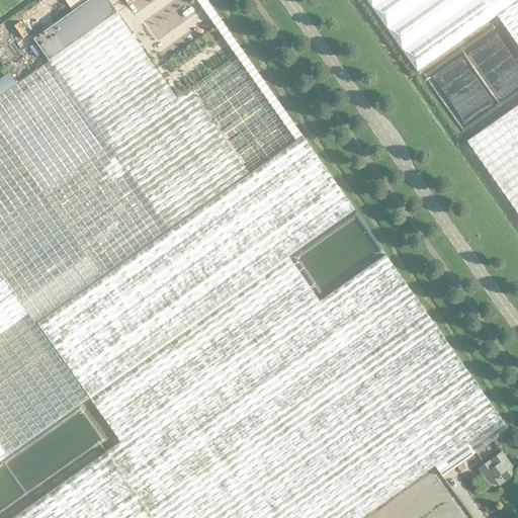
[(0,272),(13,291),(35,324),(36,324),(37,323),(89,396),(354,208),(303,136),(250,173),(189,87),(177,96),(108,0),(88,0),(33,38),(49,61),(16,83),(9,73),(0,79),(0,272)]
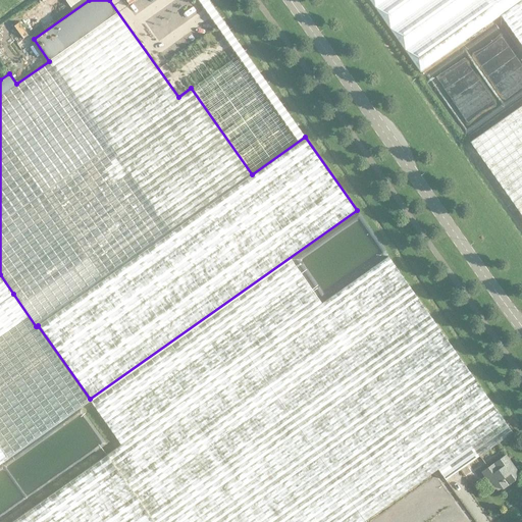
[(65,0),(72,9),(85,0),(65,0)]
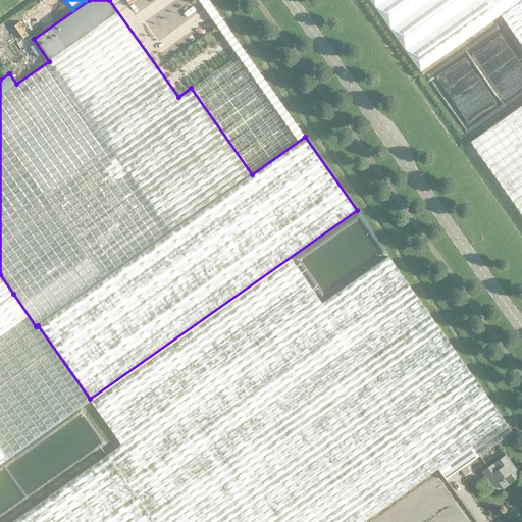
[(521,0),(369,0),(420,72),(501,15),(521,45),(521,0)]
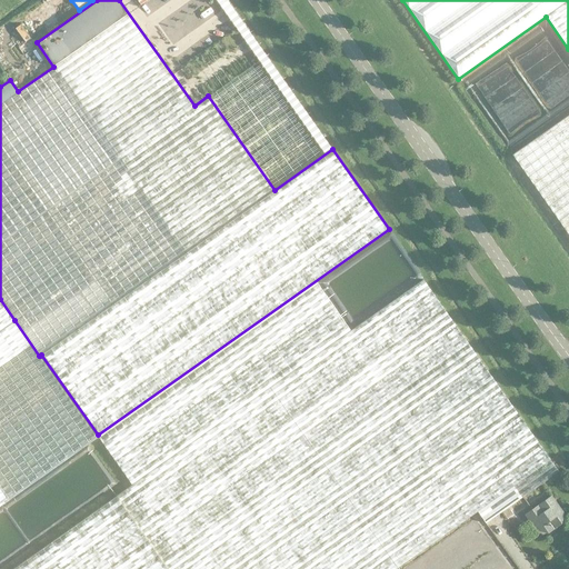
[(31,38),(21,25),(16,28),(26,42),(31,38)]
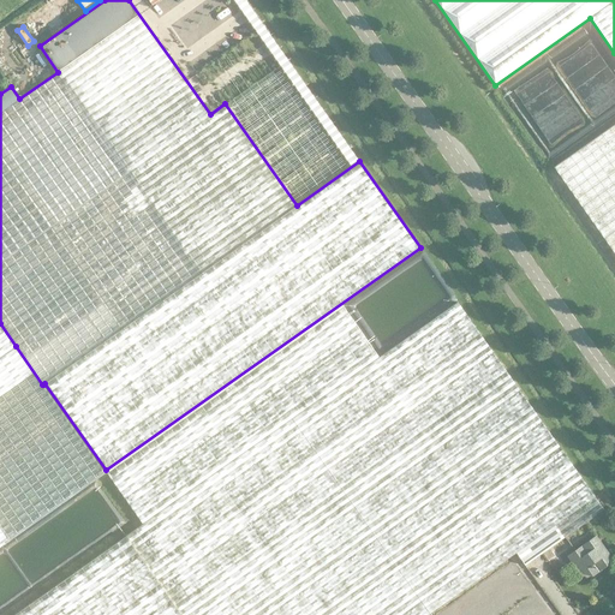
[(614,125),(555,168),(610,246),(614,254),(614,125)]
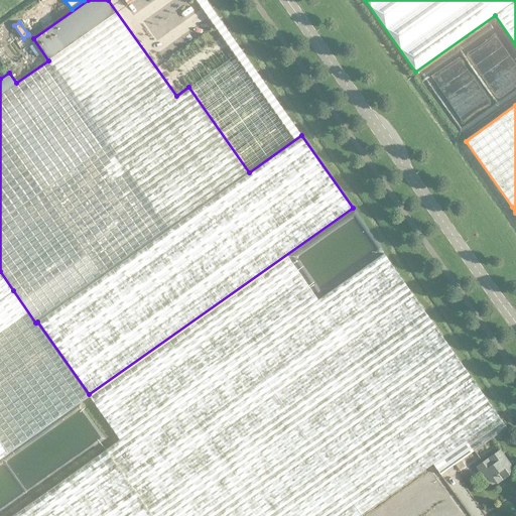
[(384,253),(106,448),(152,515),(358,515),(432,464),(440,474),(506,427),(499,417),(384,253)]
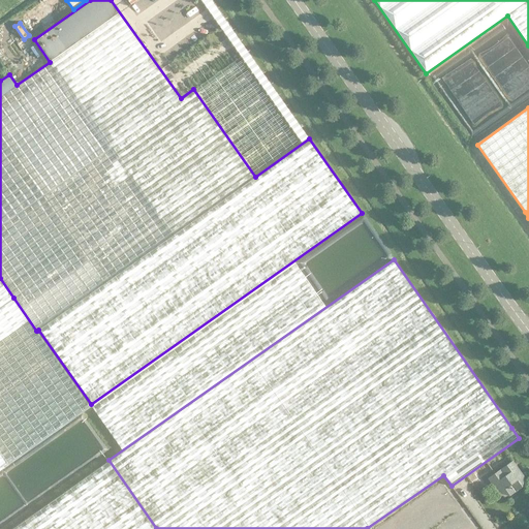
[(0,471),(91,407),(60,364),(37,331),(36,331),(13,298),(0,278),(0,471)]
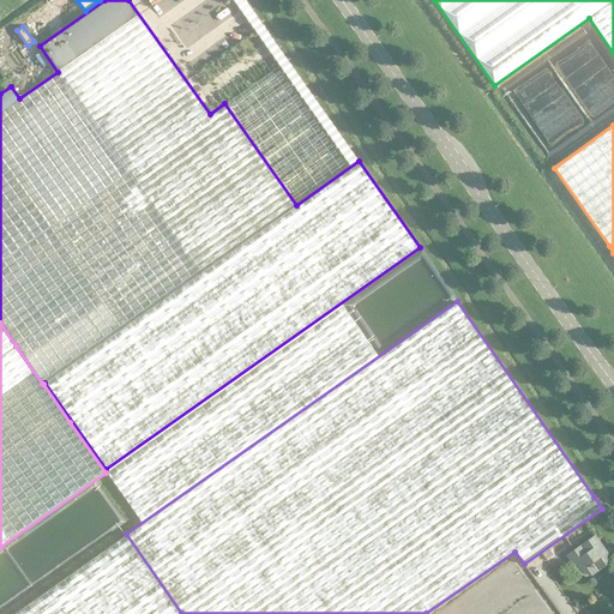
[(181,613),(126,534),(11,613),(181,613)]
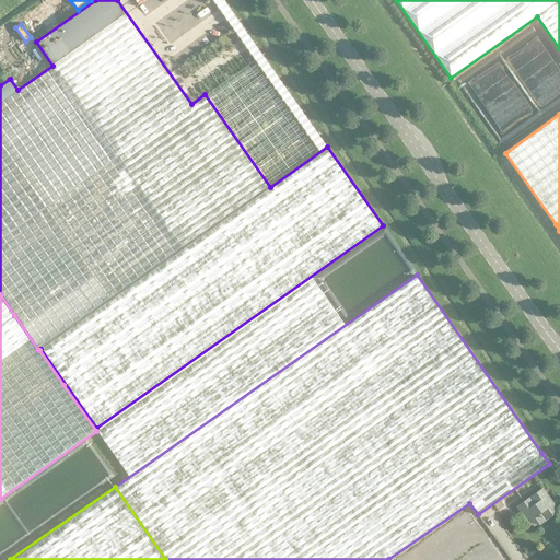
[(553,504),(543,488),(523,502),(525,504),(518,509),(528,522),(539,524),(551,515),(552,512),(553,510),(553,508),(553,504)]
